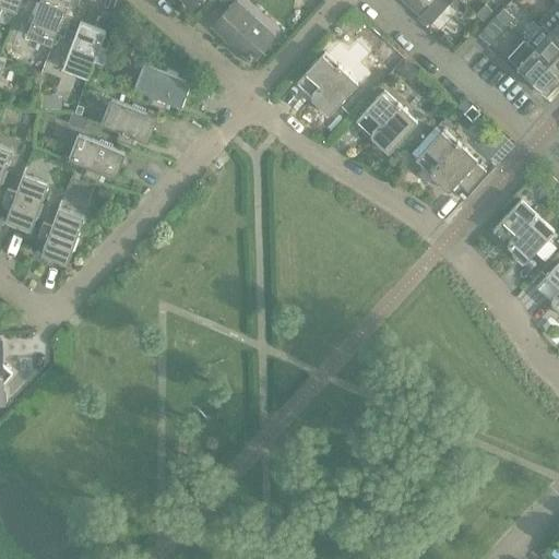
[(0,0),(0,6),(16,12),(21,0),(0,0)]
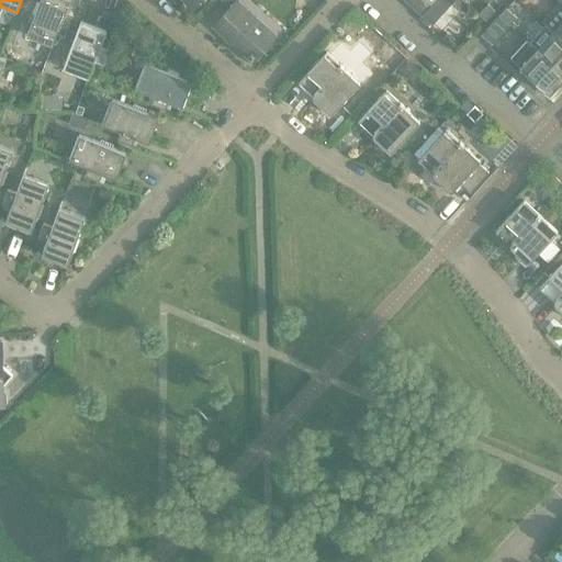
[(27,35),(53,45),(60,26),(68,30),(75,15),(66,12),(69,0),(41,0),(40,2),(37,1),(33,13),(35,14),(27,35)]
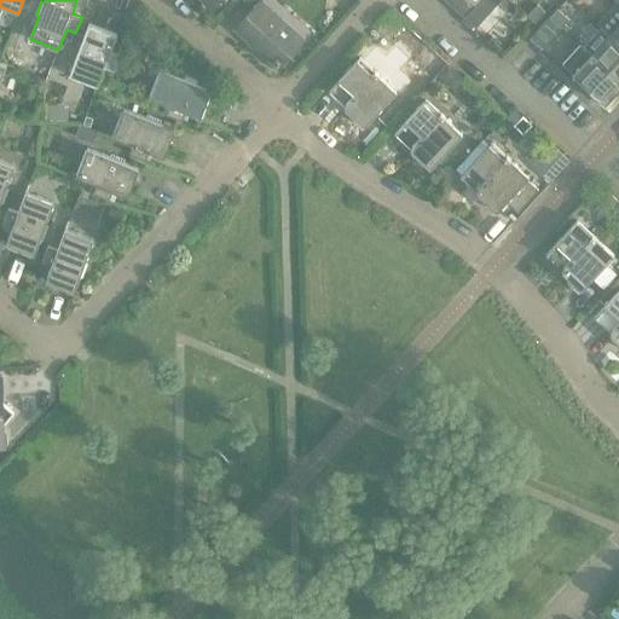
[(203,0),(214,10),(224,0),(203,0)]
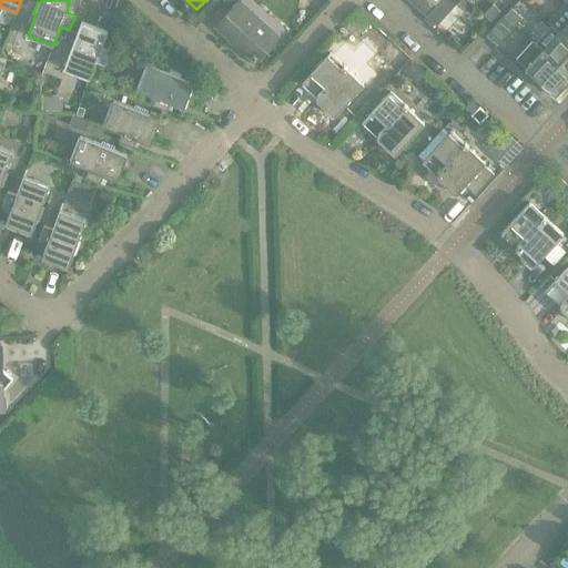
[(223,0),(233,9),(216,27),(255,62),(279,38),(240,2),(241,0),(223,0)]
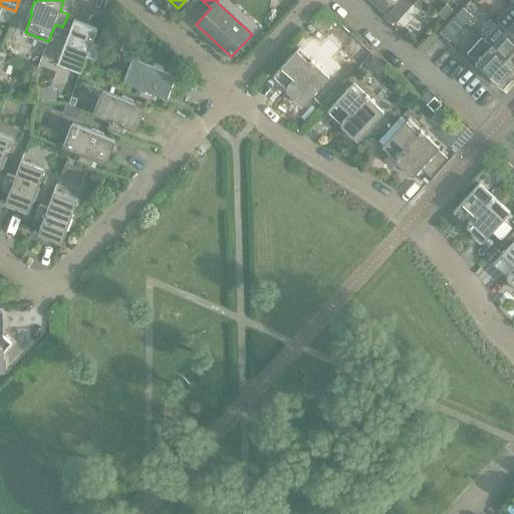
[(371,0),(396,22),(416,0),(371,0)]
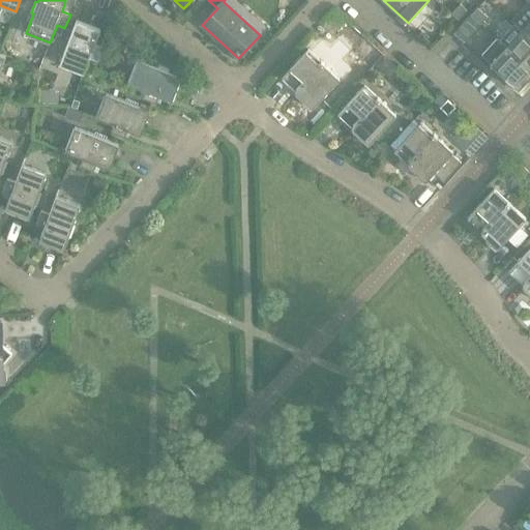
[(461,4),(451,15),(459,21),(467,10),(461,4)]
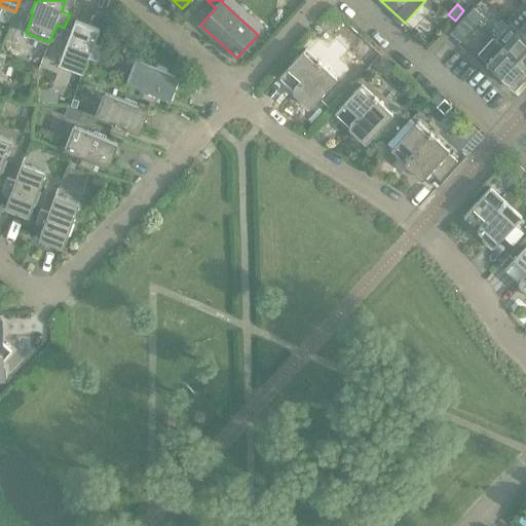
[(474,8),(468,14),(478,24),(484,17),(474,8)]
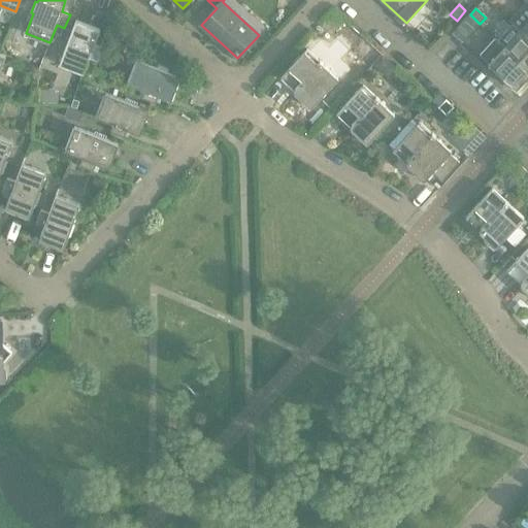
[(480,24),(470,14),(452,34),(462,43),(480,24)]
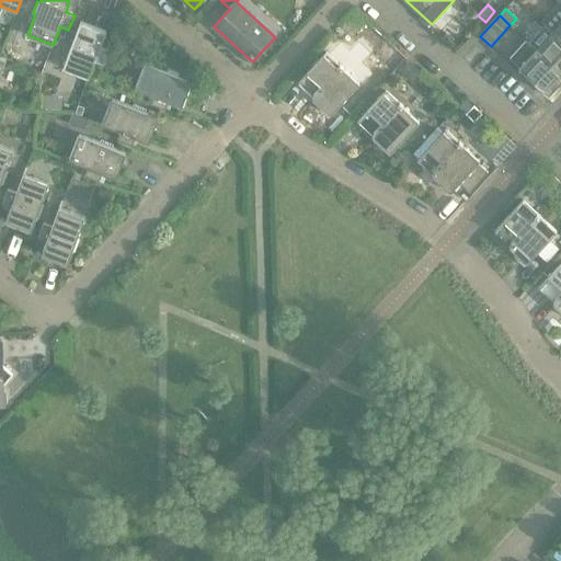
[(64,69),(89,78),(95,60),(104,64),(110,48),(101,45),(106,32),(81,22),(76,35),(73,35),(69,46),(71,47),(64,69)]
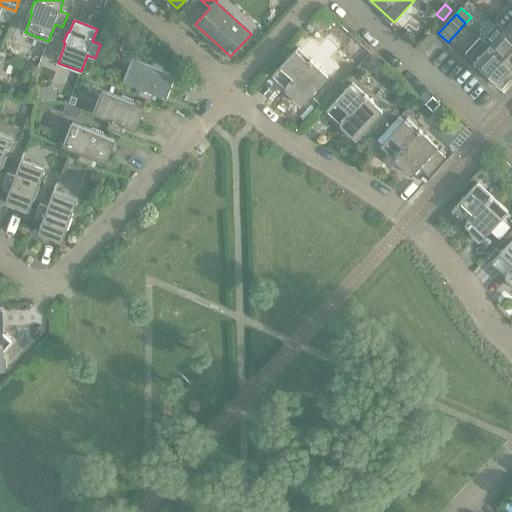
[(511,36),(504,29),(489,45),(511,66),(511,36)]
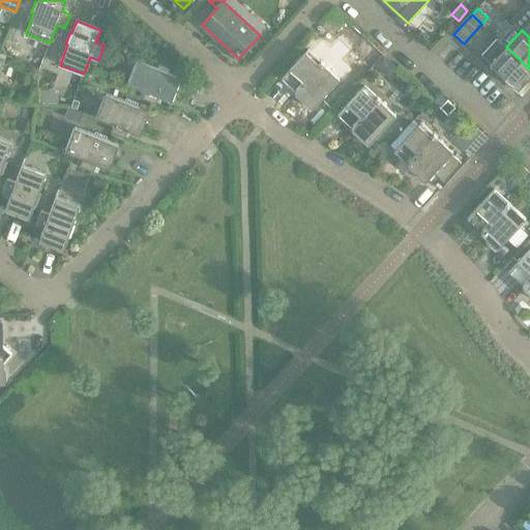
[(529,80),(529,68),(506,47),(491,64),(519,89),(527,81),(529,82),(529,80)]
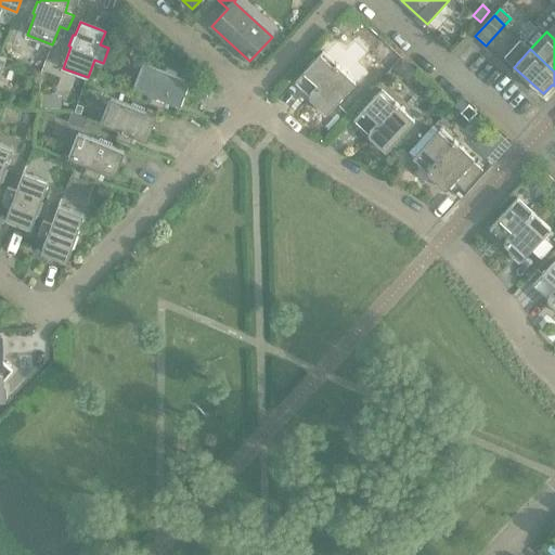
[(323,52),(295,82),(296,84),(309,94),(307,97),(326,114),(356,82),(340,68),(340,67),(336,64),(323,52)]
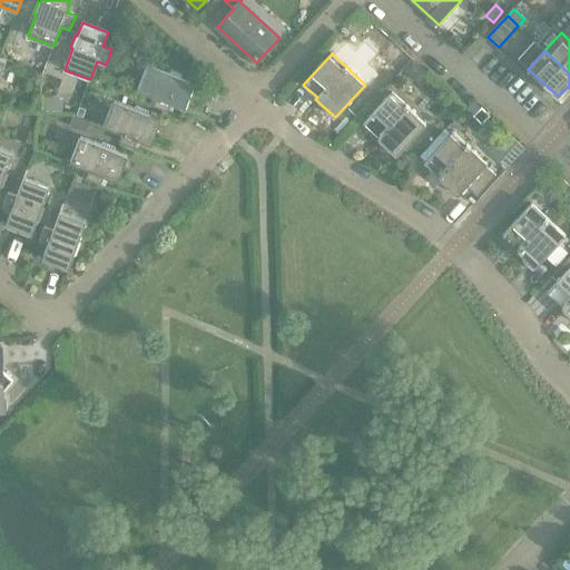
[(148,64),(138,90),(157,97),(154,106),(168,111),(172,102),(185,108),(195,81),(182,77),(183,74),(170,69),(169,72),(148,64)]
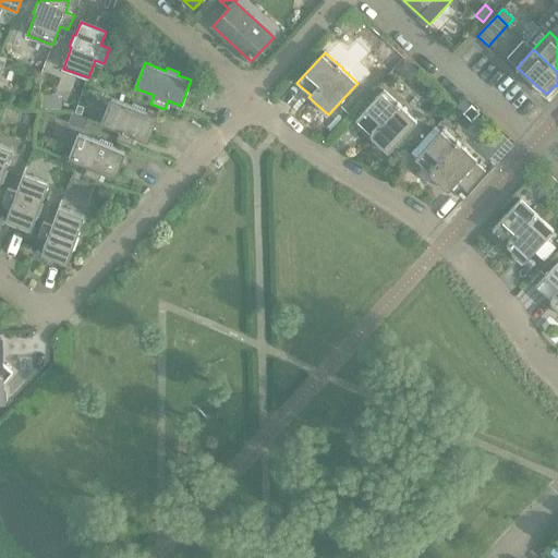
[(384,91),(356,121),(356,122),(358,122),(370,133),(368,135),(388,153),(417,121),(401,107),(401,106),(398,102),(398,104),(384,91)]
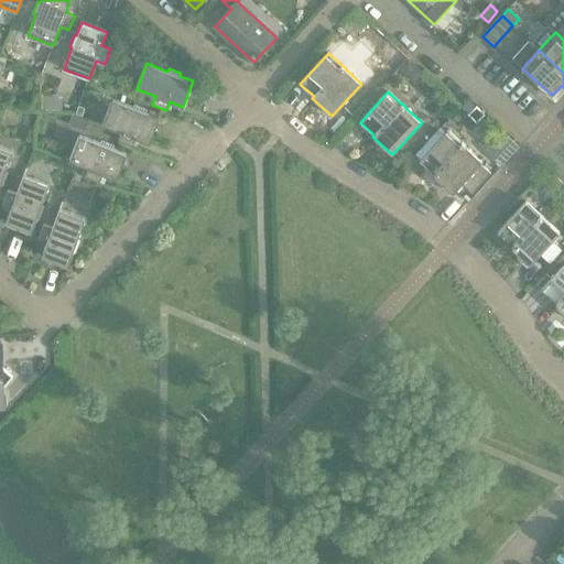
[(114,99),(104,126),(121,132),(118,141),(133,147),(137,138),(150,143),(160,117),(147,112),(148,109),(136,105),(134,108),(114,99)]
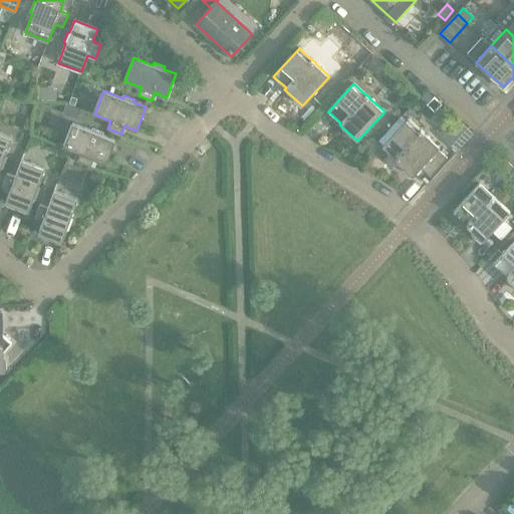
[(427,91),(421,98),(428,104),(434,97),(427,91)]
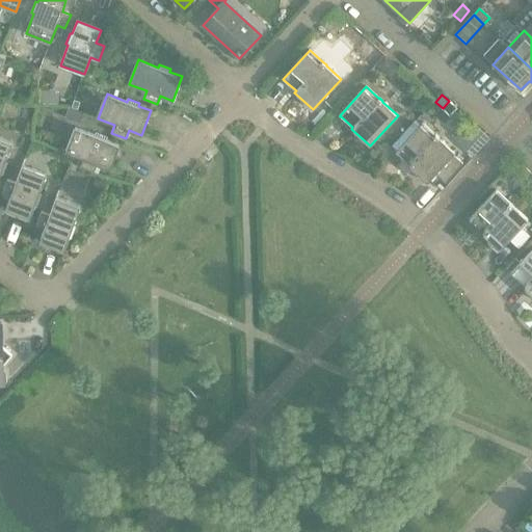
[(70,108),(65,118),(81,124),(84,114),(70,108)]
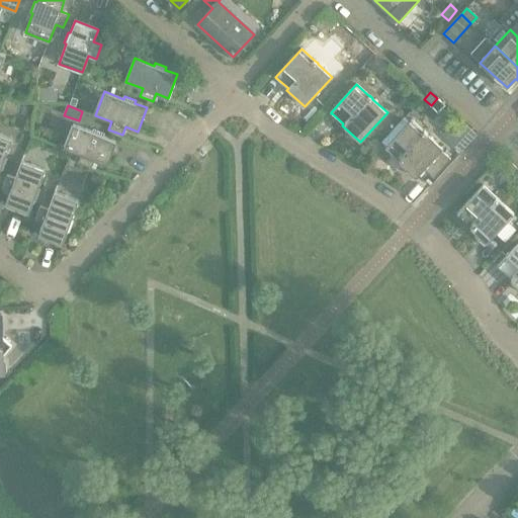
[(412,120),(385,149),(386,150),(386,149),(399,160),(398,161),(416,178),(424,169),(434,178),(451,159),(441,150),(442,149),(428,135),(424,132),(412,120)]
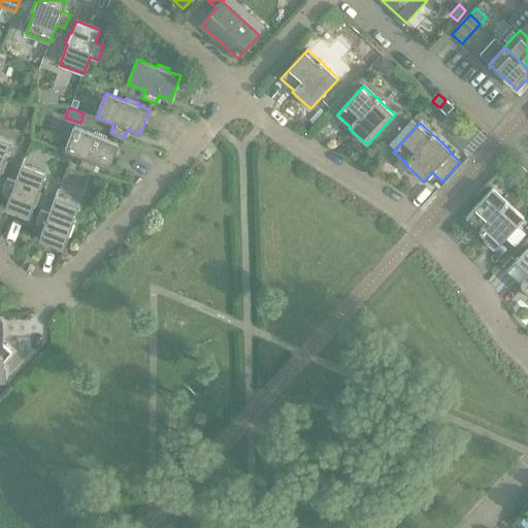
[(75,127),(66,151),(83,158),(79,166),(94,171),(97,163),(109,167),(119,143),(106,138),(107,136),(96,132),(95,134),(75,127)]
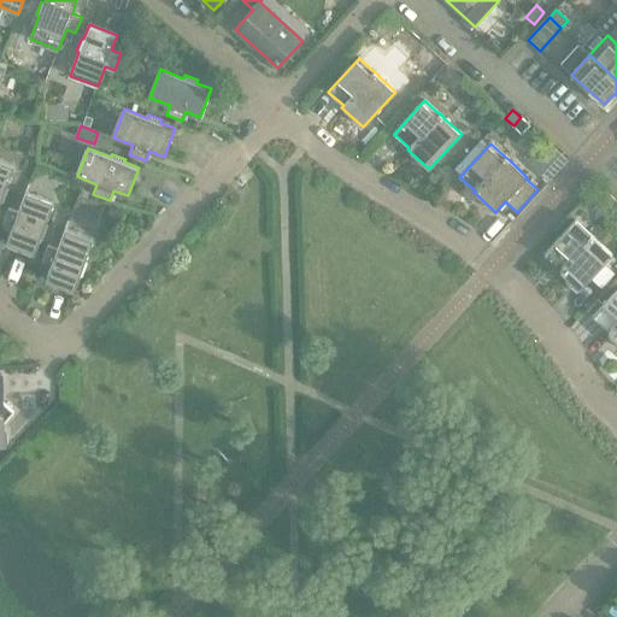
[(0,204),(1,203),(4,204),(9,191),(6,189),(15,166),(0,160),(0,204)]
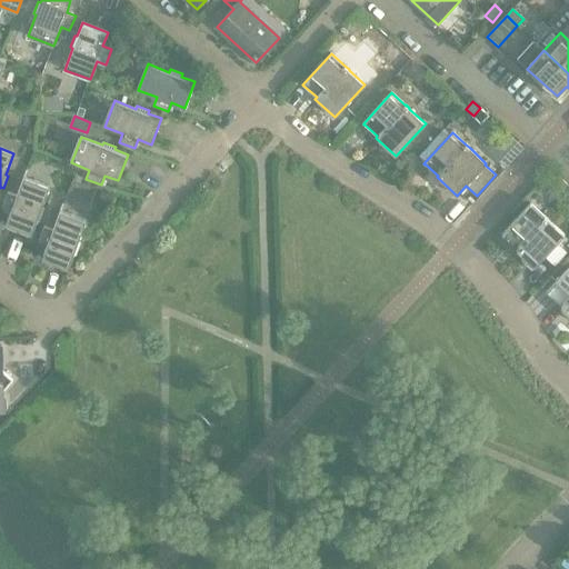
[(558,196),(568,185),(557,176),(548,186),(558,196)]
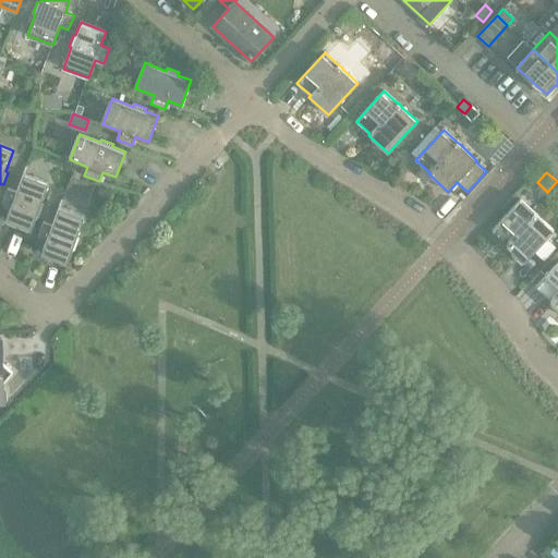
[(8,189),(2,203),(11,206),(5,220),(32,229),(36,216),(39,217),(44,205),(41,204),(49,183),(24,173),(16,192),(8,189)]
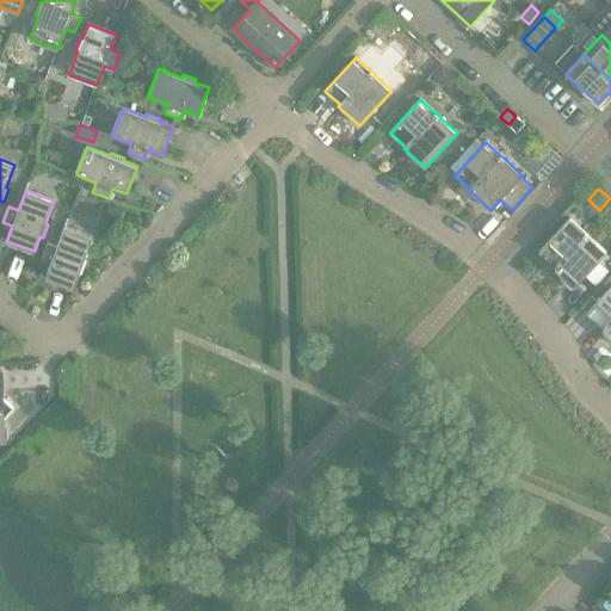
[(111,207),(106,217),(118,222),(122,211),(111,207)]
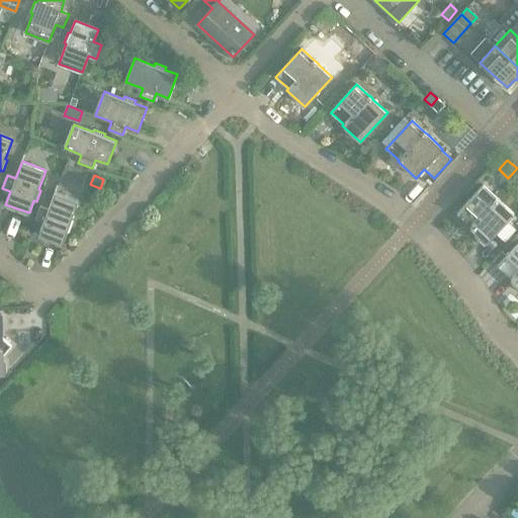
[(483,185),(457,214),(458,214),(470,226),(468,227),(487,244),(496,234),(505,242),(516,230),(507,222),(514,213),(499,200),(496,196),(496,197),(483,185)]
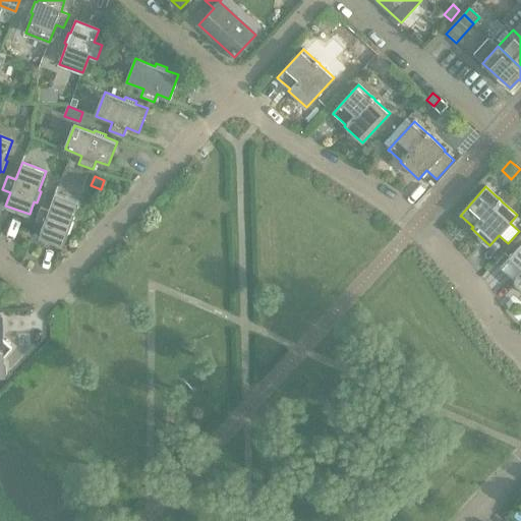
[(41,207),(36,220),(44,223),(39,236),(63,245),(67,232),(70,233),(74,222),(71,221),(79,201),(55,192),(49,210),(41,207)]
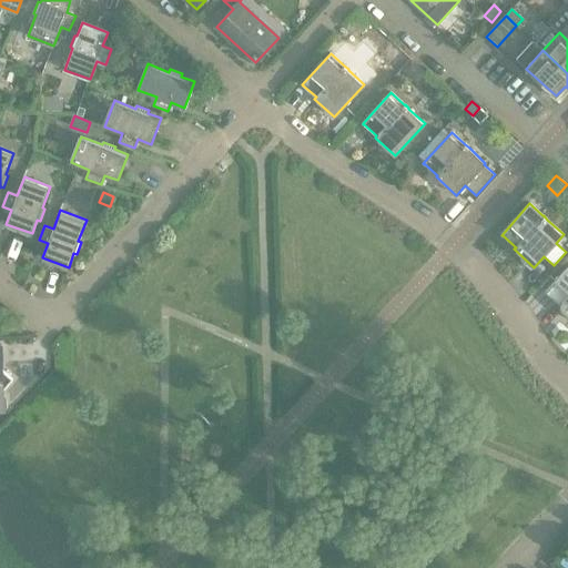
[(567,266),(545,292),(546,293),(547,292),(559,304),(558,306),(567,314),(567,266)]
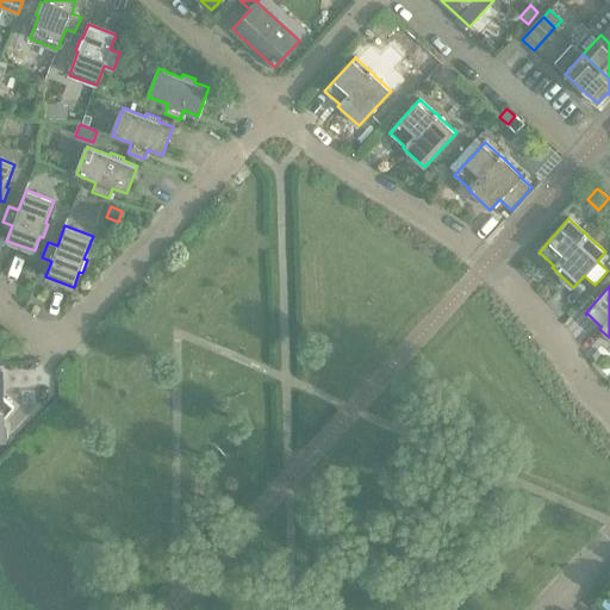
[(0,441),(6,441),(5,427),(0,422),(13,408),(0,394),(0,392),(4,388),(2,372),(0,372),(0,441)]
